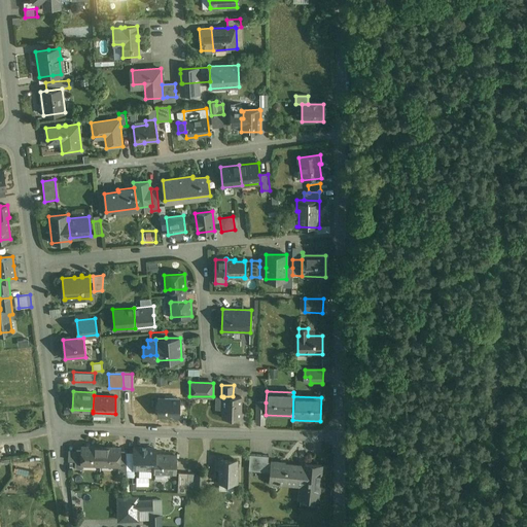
[(233,396),(223,396),(223,397),(222,418),(240,418),(241,396),(233,396)]
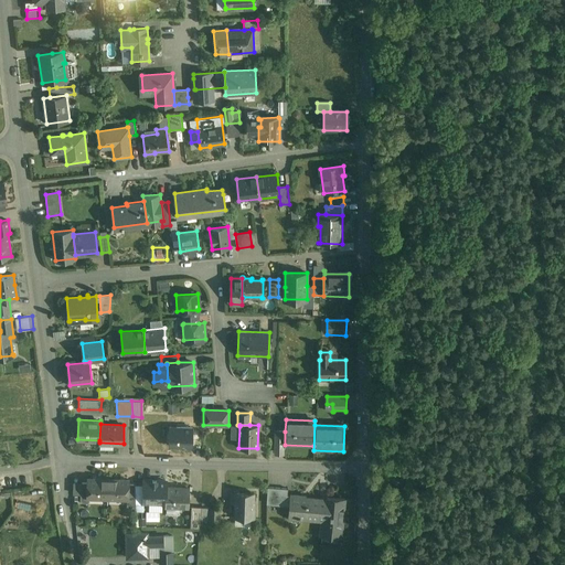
[(192,428),(170,427),(169,446),(192,446),(192,428)]
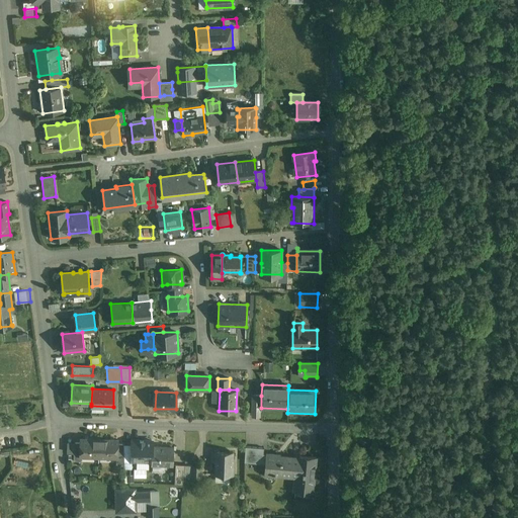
[(261,396),(252,396),(251,412),(261,412),(261,408),(261,396)]
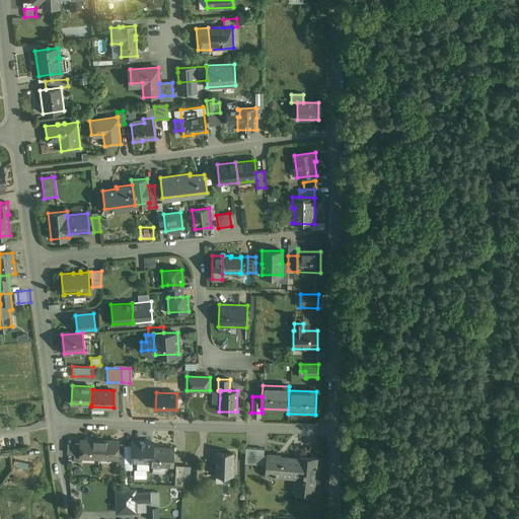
[(99,440),(81,439),(81,443),(81,456),(99,457),(99,440)]
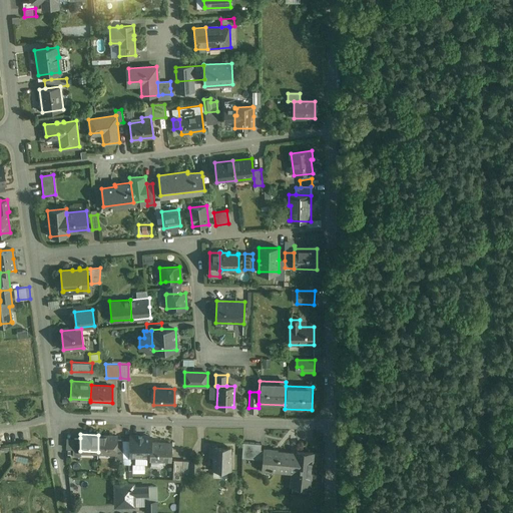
[(74,435),(66,435),(65,446),(73,446),(73,438),(74,435)]
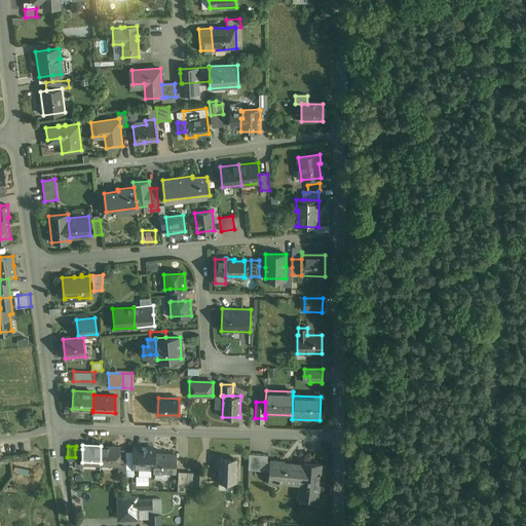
[(119,446),(101,446),(101,463),(118,463),(119,463),(119,450),(119,446)]
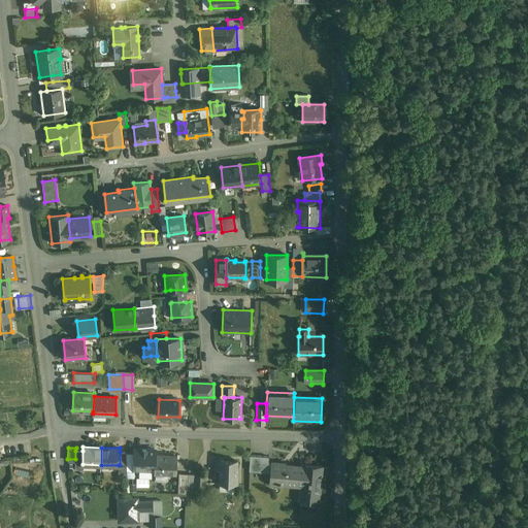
[(156,450),(135,449),(134,453),(134,469),(135,469),(155,470),(155,456),(156,450)]
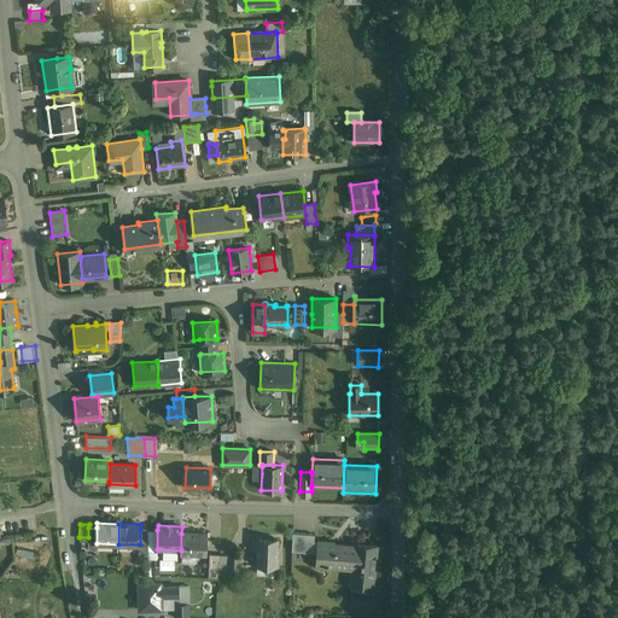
[(157,530),(147,530),(149,552),(157,552),(158,549),(157,549),(157,530)]
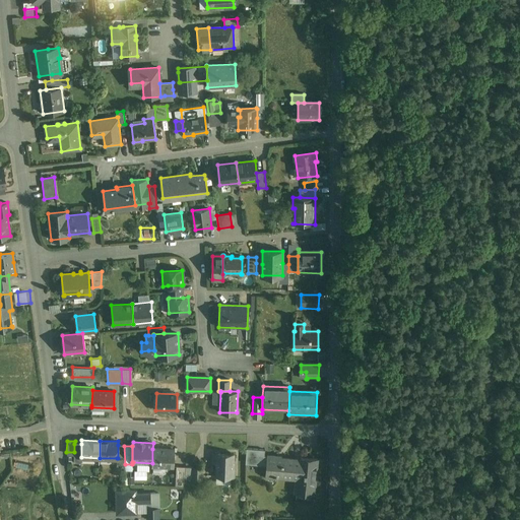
[(265,450),(247,448),(246,464),(258,465),(258,462),(264,463),(265,450)]
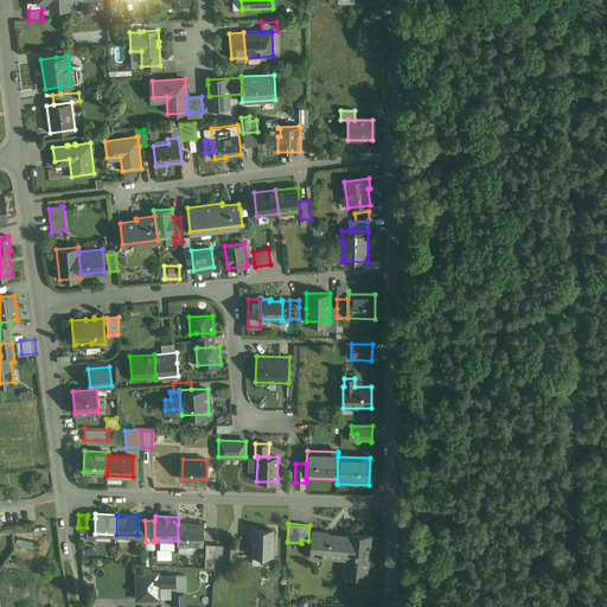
[(203,524),(178,524),(178,541),(178,544),(203,544),(203,524)]
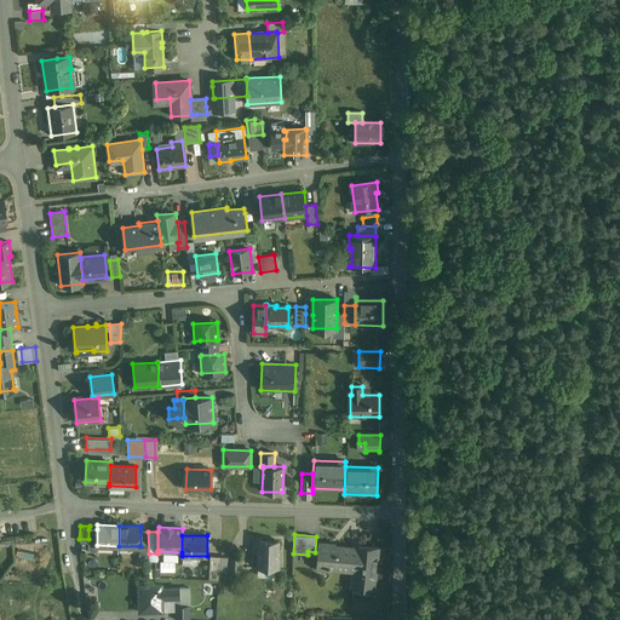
[(279,541),(254,541),(253,551),(258,551),(258,567),(279,568),(279,557),(277,557),(279,541)]
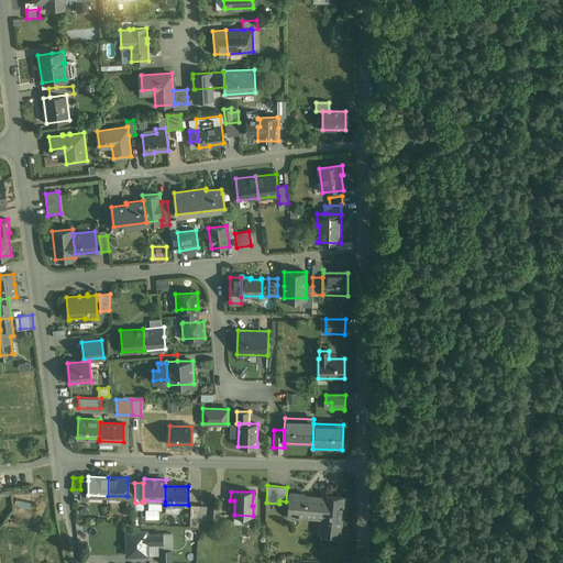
[(326,498),(300,496),(300,495),(289,494),(287,516),(321,519),(324,519),(326,498)]
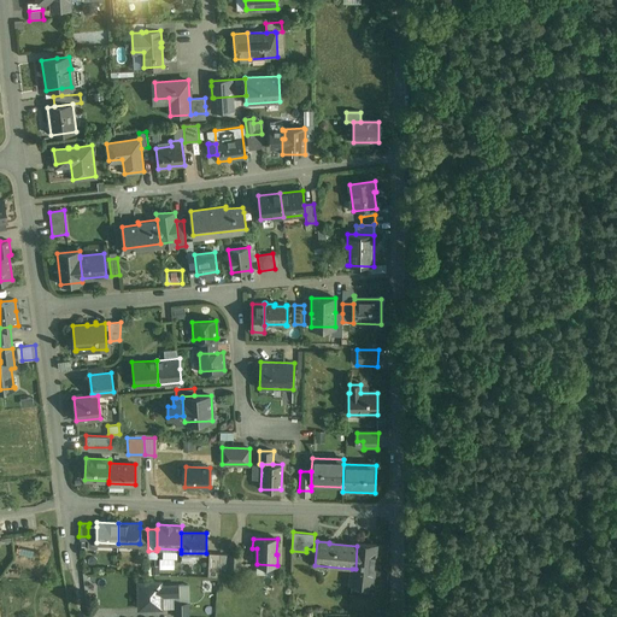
[(376,546),(357,544),(357,546),(356,569),(352,569),(352,570),(354,570),(353,581),(351,581),(351,586),(372,587),(376,546)]
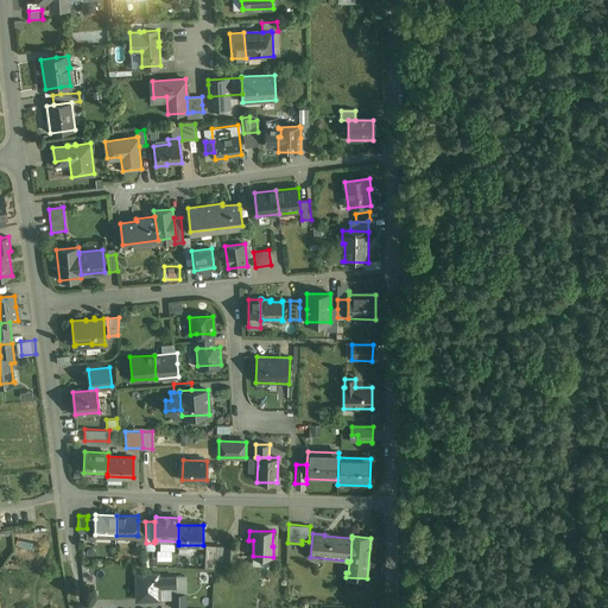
[(217,545),(207,545),(206,567),(216,568),(216,559),(217,546),(217,545)]
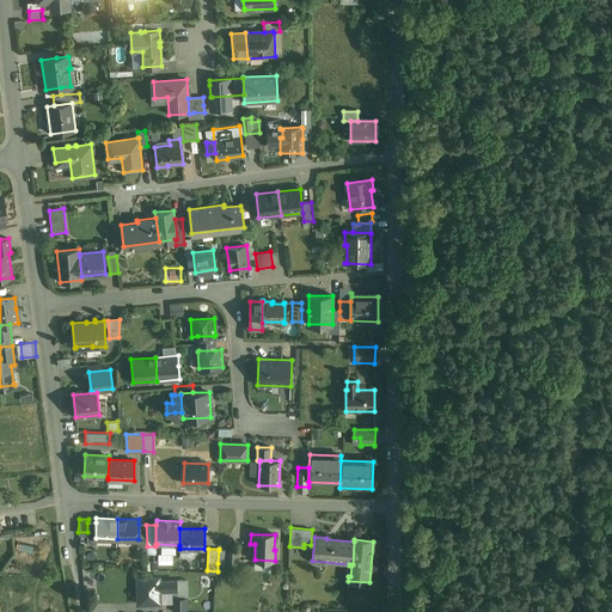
[(228,550),(219,550),(218,563),(228,563),(228,550)]
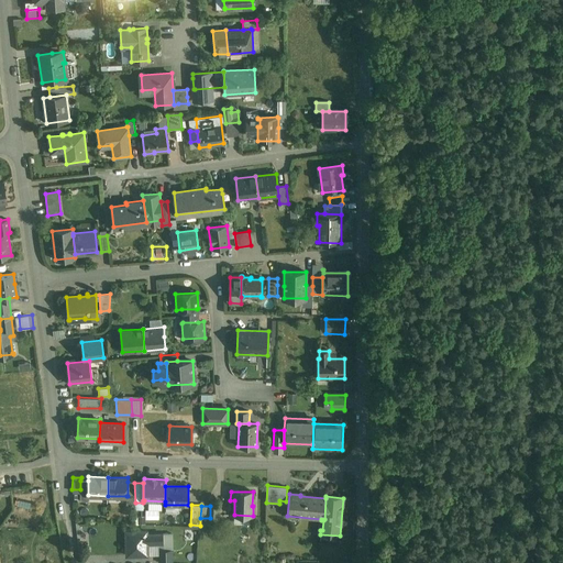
[(163,534),(147,534),(146,531),(127,531),(127,555),(147,555),(147,543),(158,543),(164,543),(163,534)]
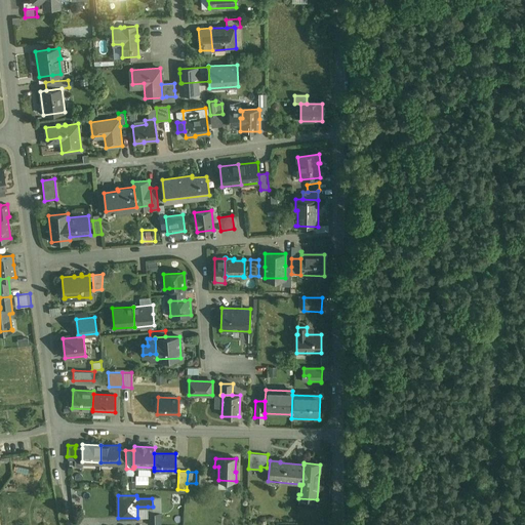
[(160,497),(152,498),(153,507),(148,507),(149,524),(161,524),(160,497)]
